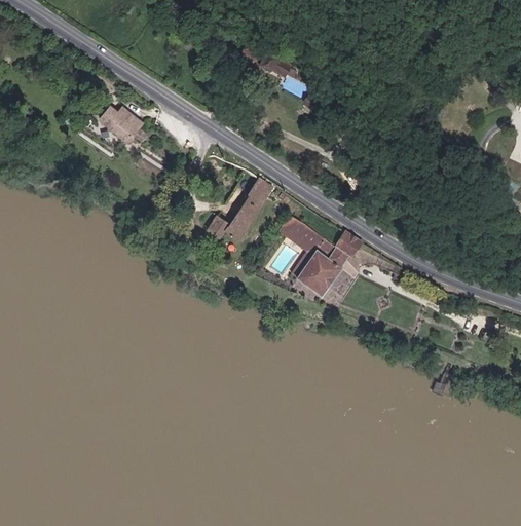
[(291,65),(250,41),(243,54),(271,71),(273,67),(286,74),(289,68),(291,65)]
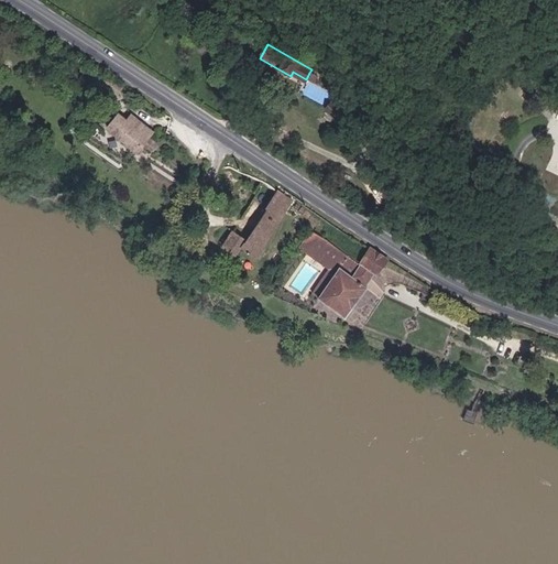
[(303,84),(306,79),(293,72),(291,76),(303,84)]
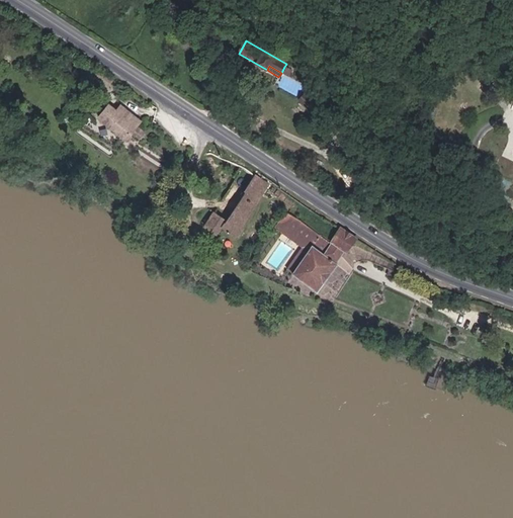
[(284,67),(281,73),(287,77),(291,70),(284,67)]
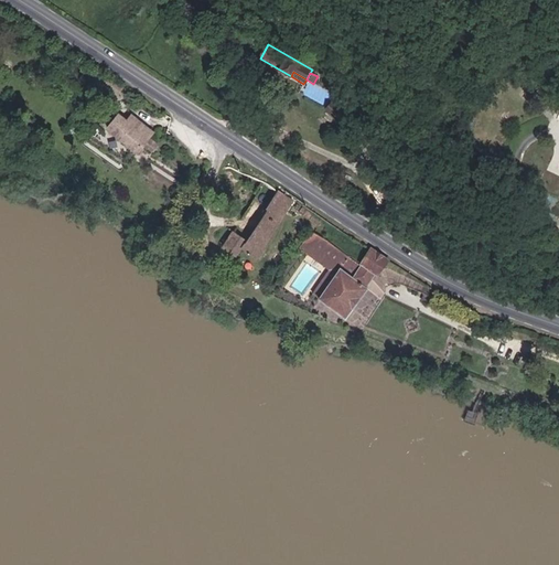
[(346,116),(333,103),(328,107),(341,121),(346,116)]
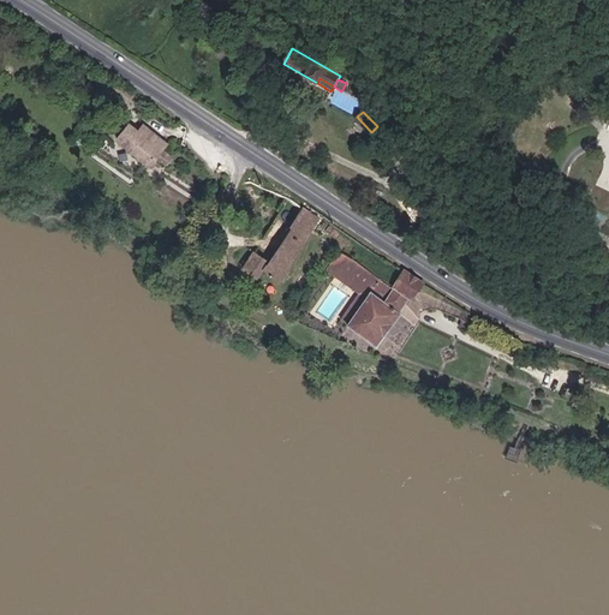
[(137,131),(129,124),(117,141),(150,166),(168,143),(143,124),(137,131)]
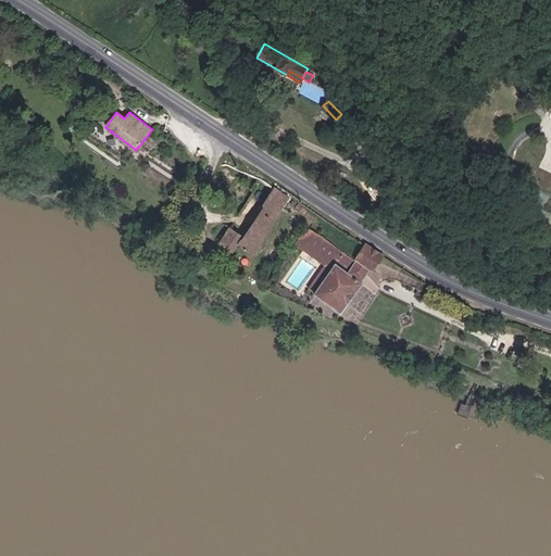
[(274,185),(242,232),(229,225),(216,244),(230,254),(239,241),(252,250),(289,194),(274,185)]
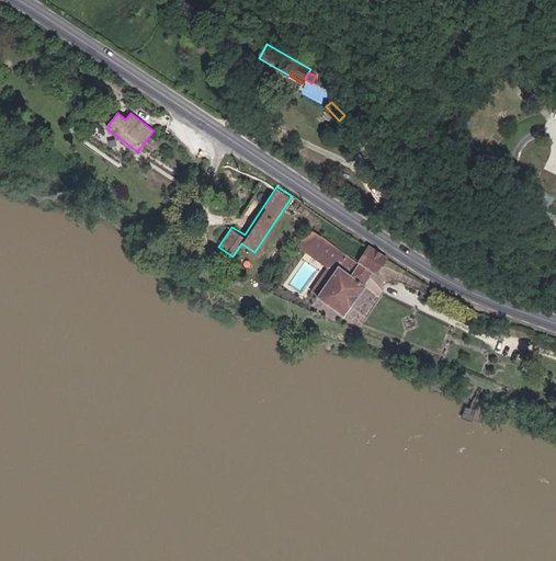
[(308,210),(297,203),(294,209),(304,216),(308,210)]
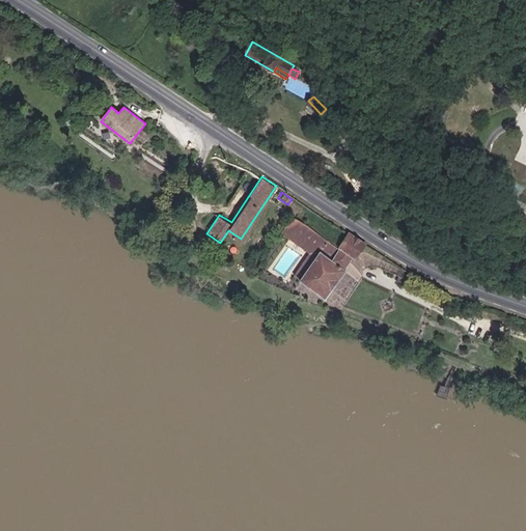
[(321,250),(301,279),(327,297),(345,270),(342,268),(352,254),(356,256),(364,244),(350,233),(340,248),(292,215),(284,226),(321,250)]
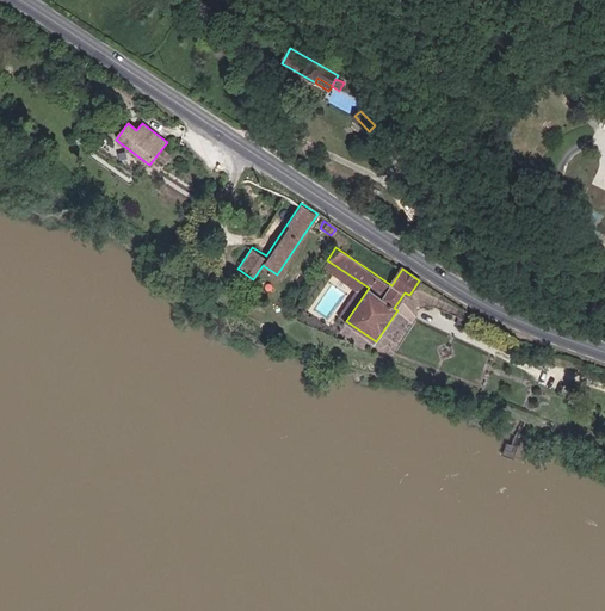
[(338,315),(346,321),(369,288),(327,260),(321,269),(355,291),(338,315)]
